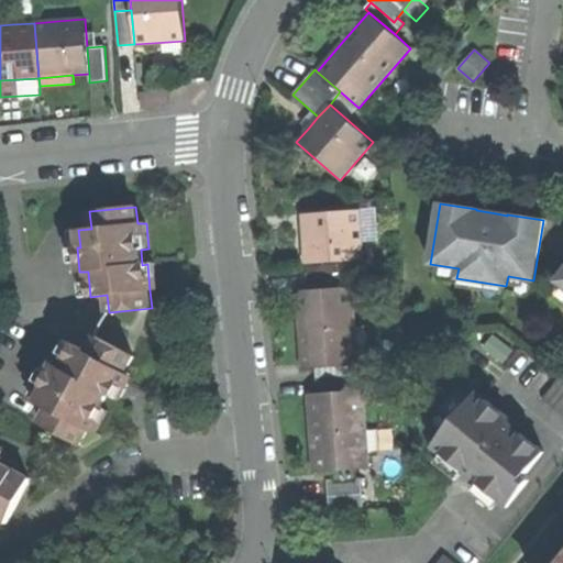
[(304,238),(306,262),(363,257),(362,242),(360,209),(360,207),(301,211),(304,238)]
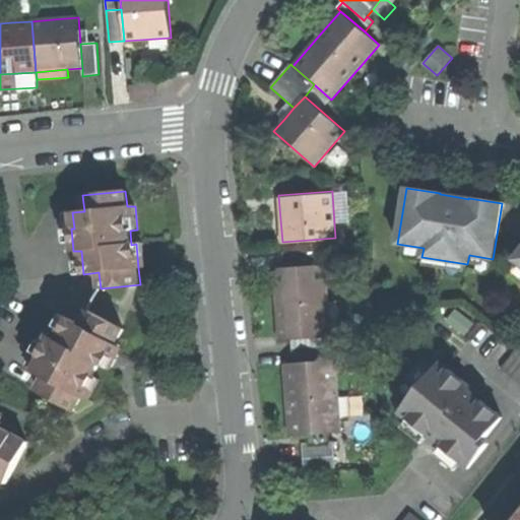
[(347,192),(332,193),(334,223),(349,222),(347,192)]
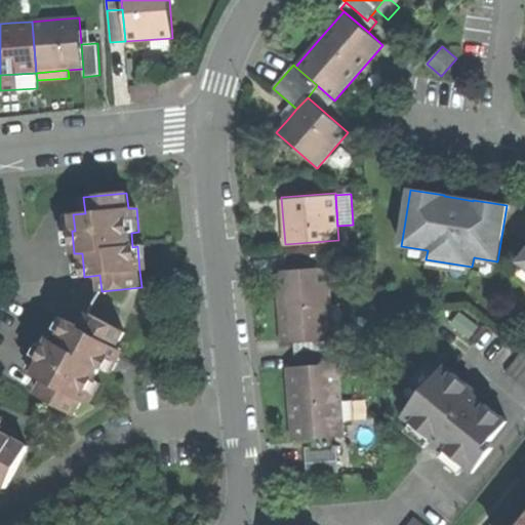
[(145,245),(137,246),(139,271),(148,270),(145,245)]
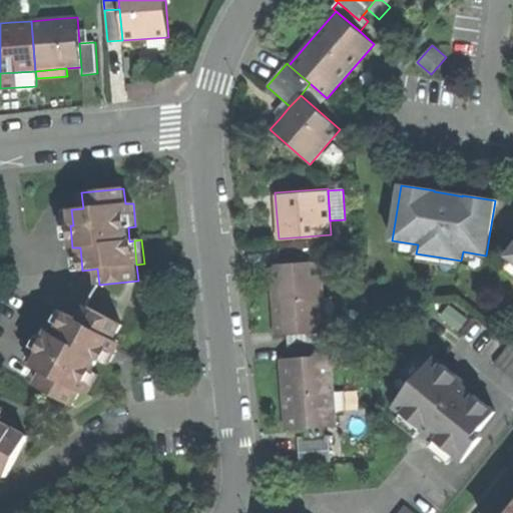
[(279,248),(280,265),(312,262),(311,246),(279,248)]
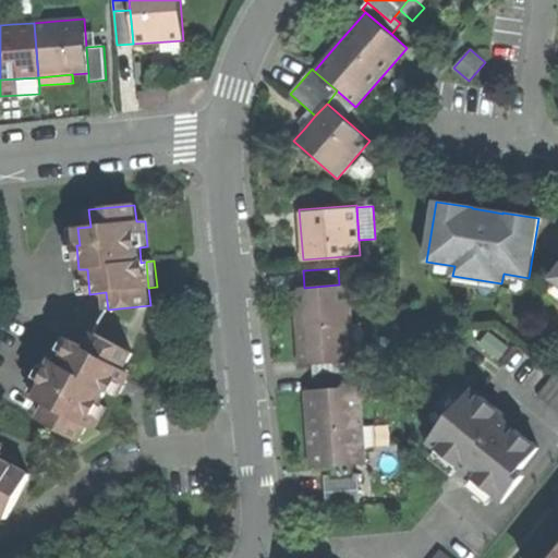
[(326,364),(355,362),(355,360),(352,324),(350,284),(339,284),(304,288),(294,288),(298,326),(301,366),(326,364)]
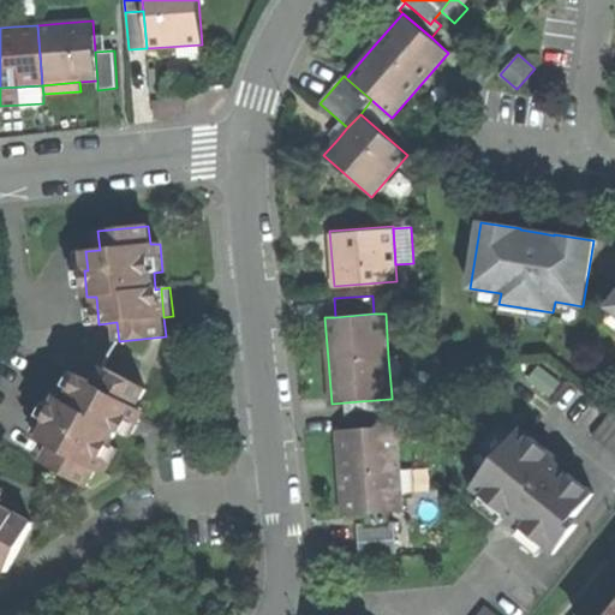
[(398,356),(388,357),(392,396),(394,396),(400,395),(398,356)]
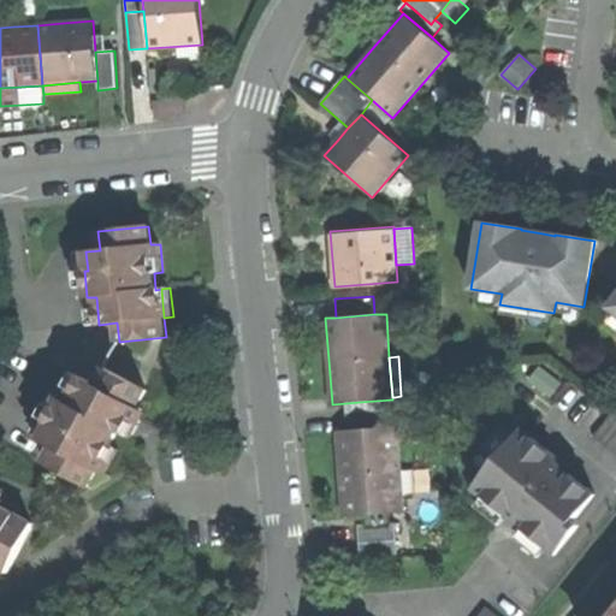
[(53,446),(43,463),(88,486),(98,469),(106,474),(113,461),(119,449),(111,445),(118,431),(123,433),(137,408),(147,391),(105,368),(96,385),(80,377),(66,402),(59,397),(46,421),(49,422),(41,439),(53,446)]
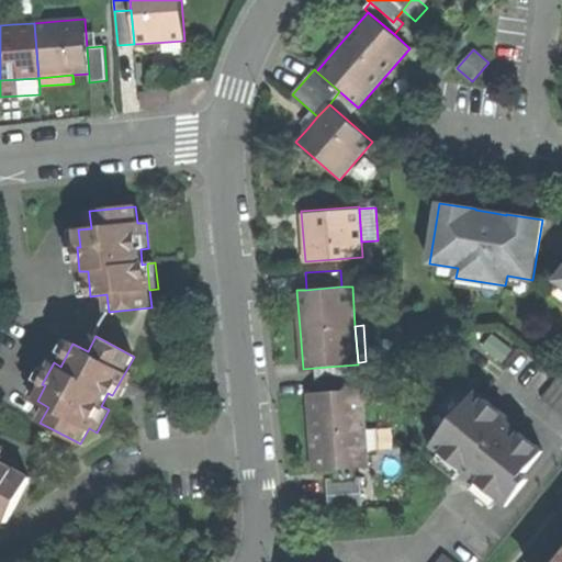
[(351,391),(362,390),(360,362),(358,362),(358,364),(328,367),(328,374),(349,373),(351,391)]
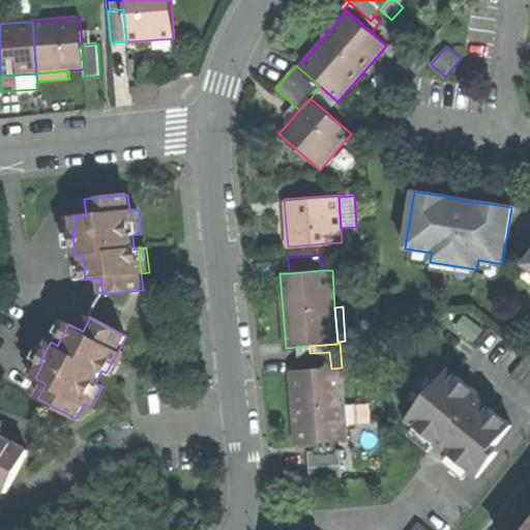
[(125,354),(118,351),(106,373),(113,377),(125,354)]
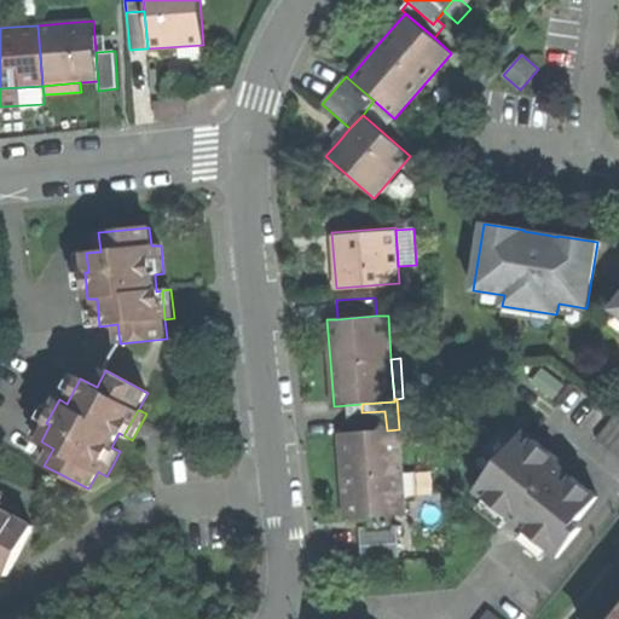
[(348,433),(387,431),(385,411),(362,412),(347,414),(348,433)]
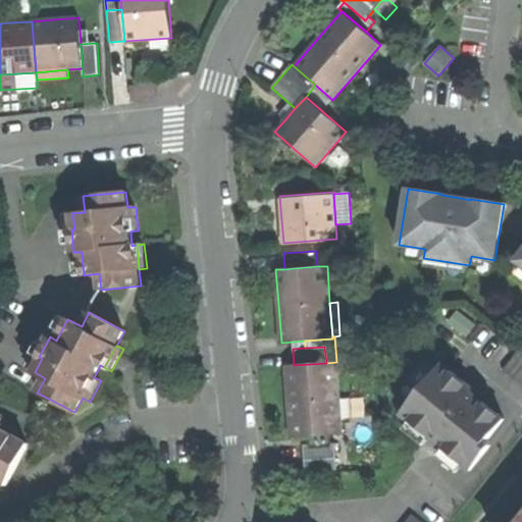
[(521,352),(519,350),(503,370),(521,385),(521,352)]
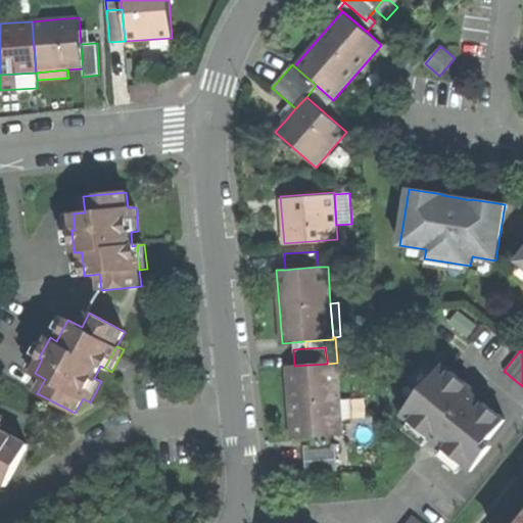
[(289,400),(292,439),(316,437),(324,436),(343,435),(338,363),(337,363),(327,364),(294,366),(286,366),(289,400)]
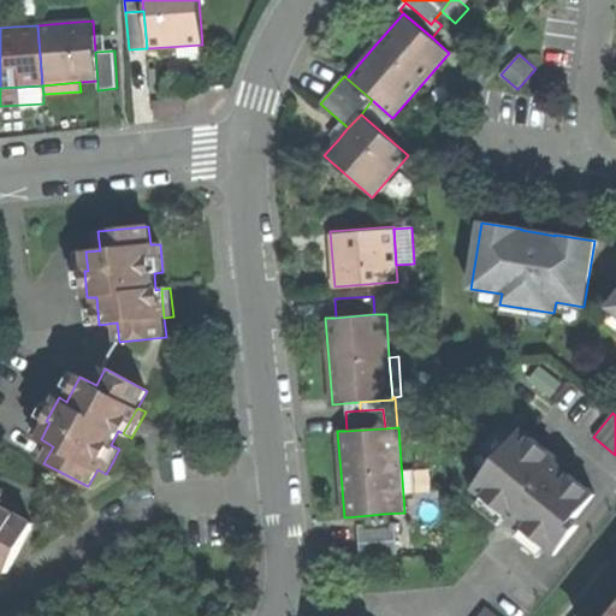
[(522,430),(474,487),(516,522),(550,550),(596,495),(567,472),(564,474),(552,465),(557,458),(522,430)]
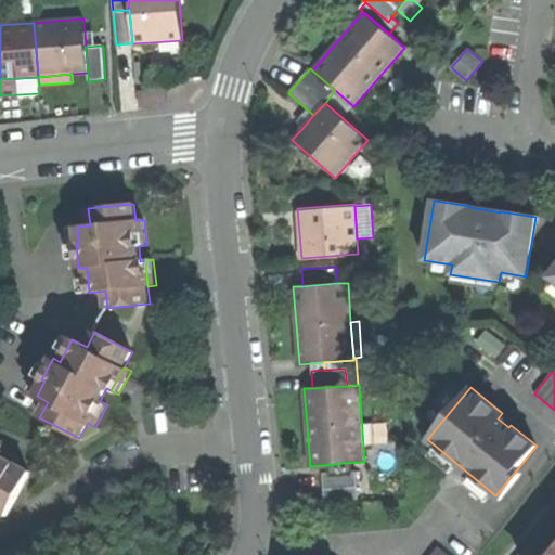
[(0,512),(7,516),(30,472),(0,455),(0,454),(2,451),(0,449),(0,512)]
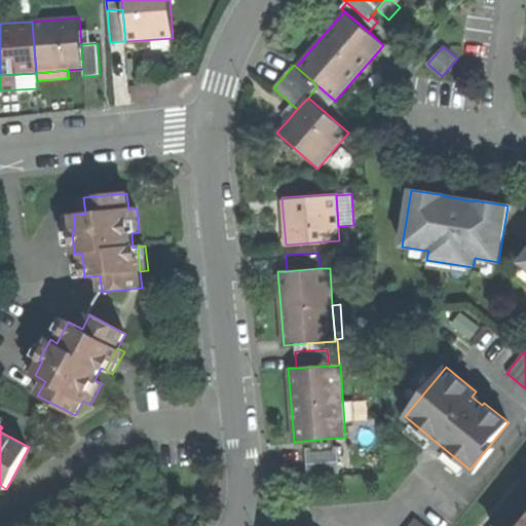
[(317,440),(318,447),(326,447),(326,439),(317,440)]
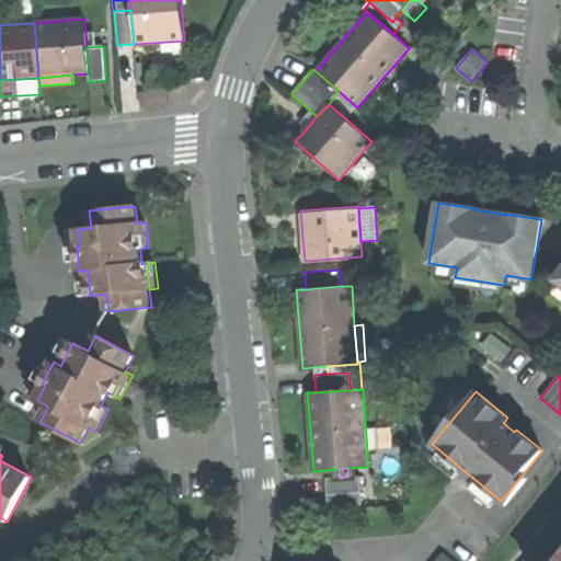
[(327,478),(329,512),(363,510),(361,476),(347,477),(340,477),(327,478)]
